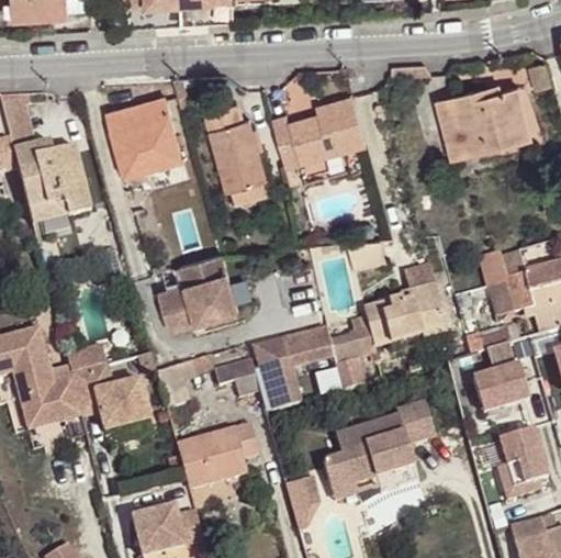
[(11,0),(12,14),(68,11),(67,0),(11,0)]
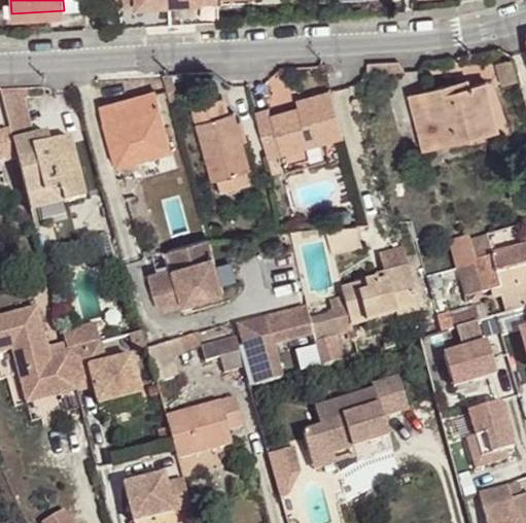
[(494,59),(500,82),(515,78),(509,56),(494,59)]
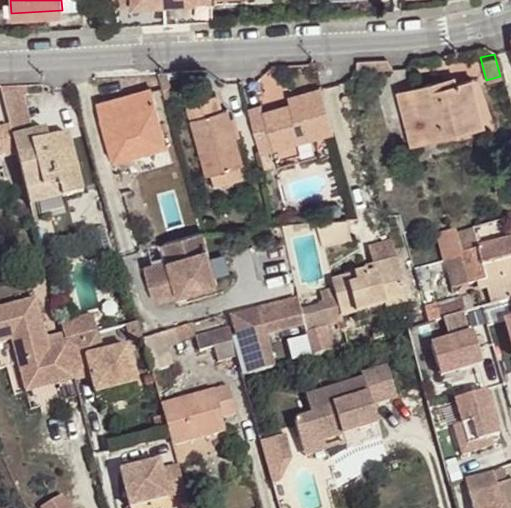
[(439,84),(453,80),(451,73),(438,77),(439,84)]
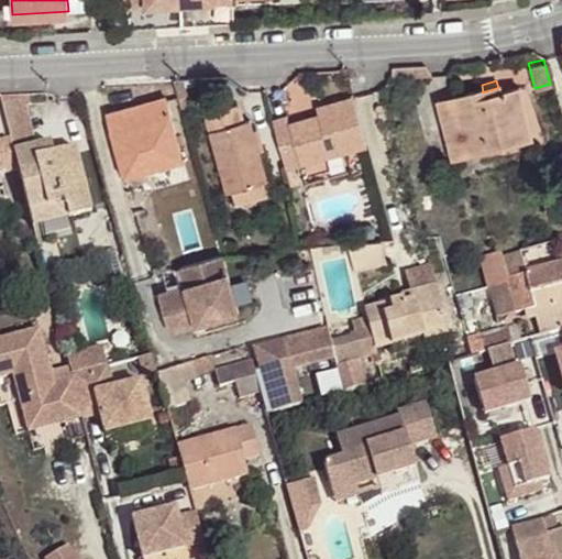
[(482,85),(438,97),(453,155),(486,146),(485,140),(528,128),(516,84),(498,88),(483,92),(482,85)]
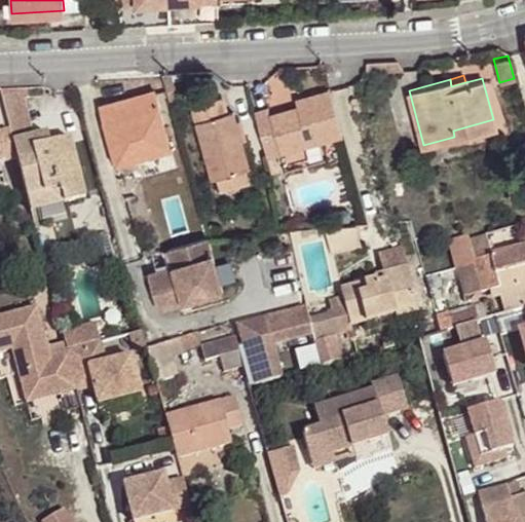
[(9,125),(12,137),(31,133),(20,84),(0,85),(9,125)]
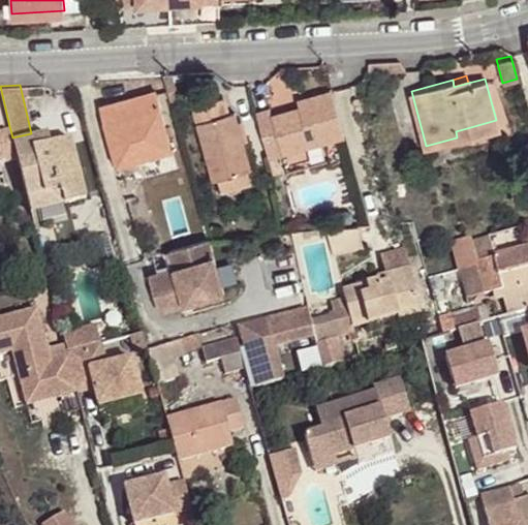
[(154,87),(99,102),(116,162),(171,147),(154,87)]
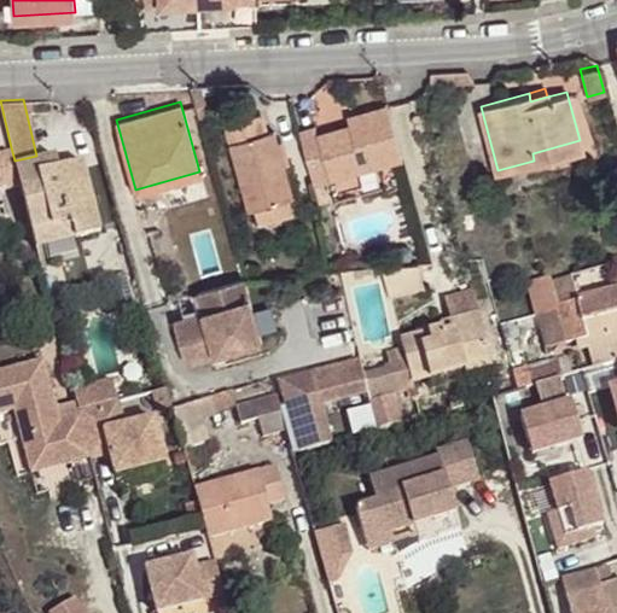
[(402,153),(388,103),(348,114),(349,122),(316,132),(314,123),(300,127),(314,179),(319,198),(327,196),(322,176),(402,153)]
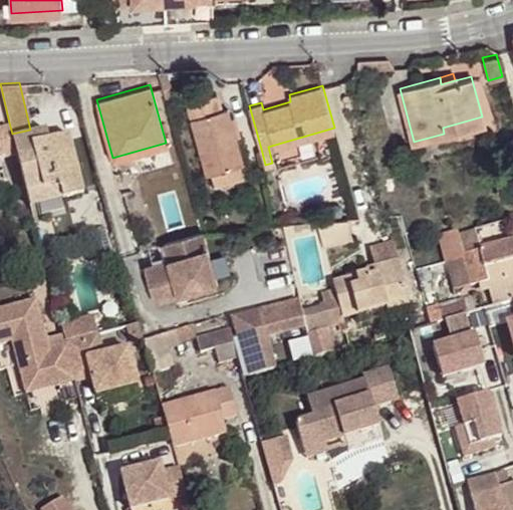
[(187,100),(207,172),(212,172),(241,163),(243,162),(228,108),(220,110),(215,92),(187,100)]
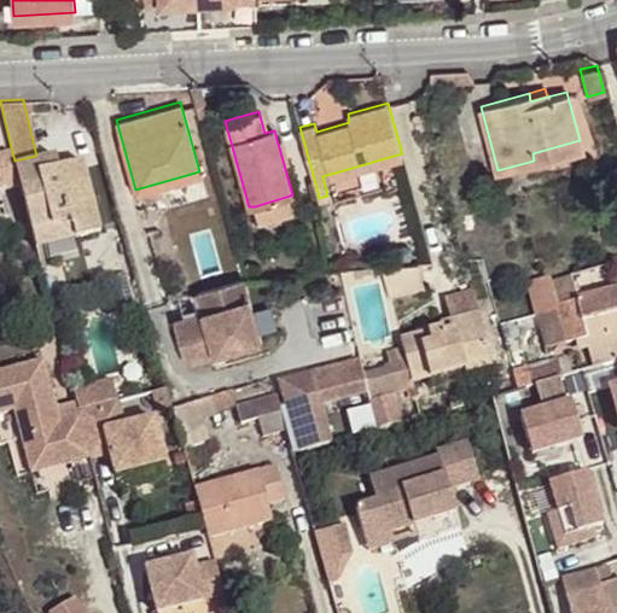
[(582,147),(580,140),(533,153),(534,161),(582,147)]
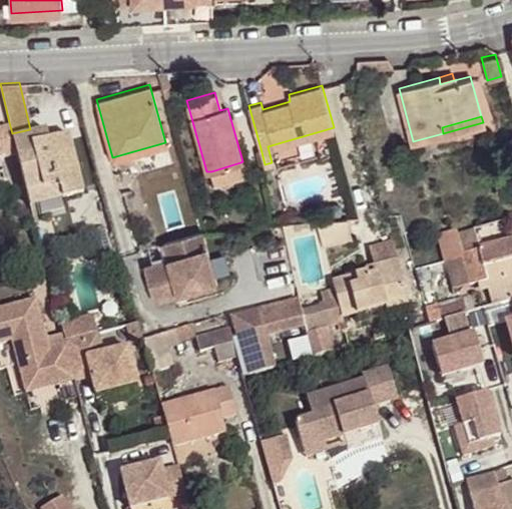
[(12,133),(9,122),(0,124),(0,154),(16,150),(12,133)]
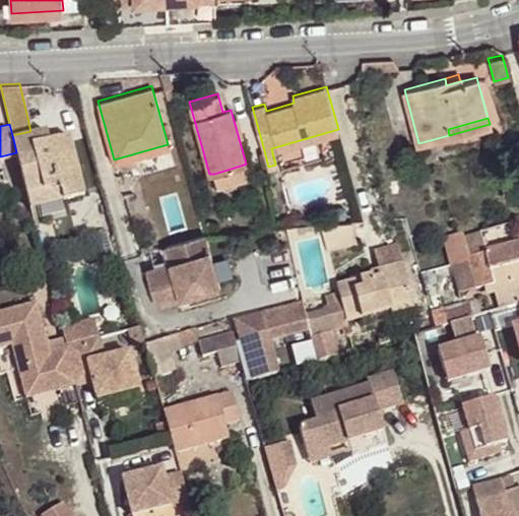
[(33,141),(49,137),(47,127),(30,131),(33,141)]
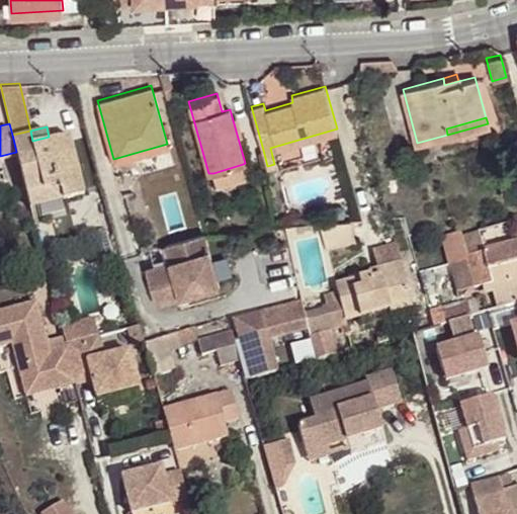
[(12,135),(16,152),(24,190),(59,182),(62,196),(83,191),(69,133),(49,137),(32,141),(30,131),(12,135)]
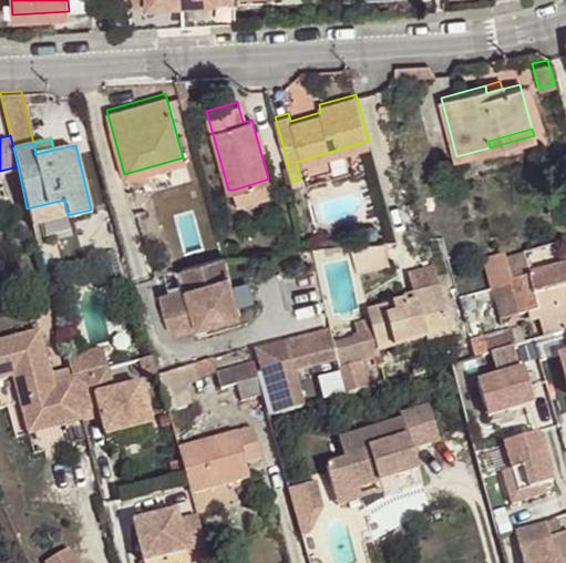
[(269,193),(266,180),(234,190),(237,202),(269,193)]
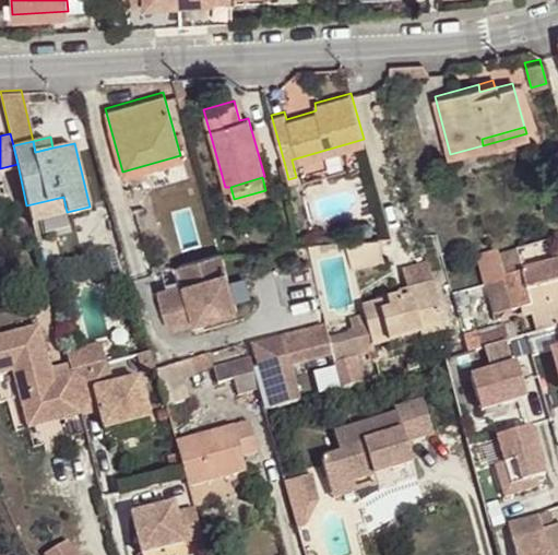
[(63,197),(26,205),(31,221),(67,212),(63,197)]
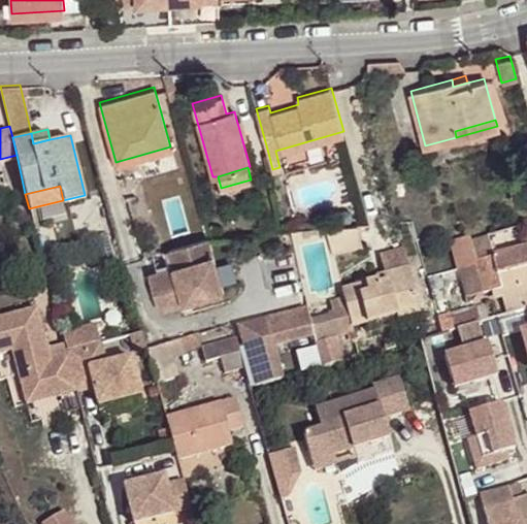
[(357,221),(326,224),(332,248),(362,240),(357,221)]
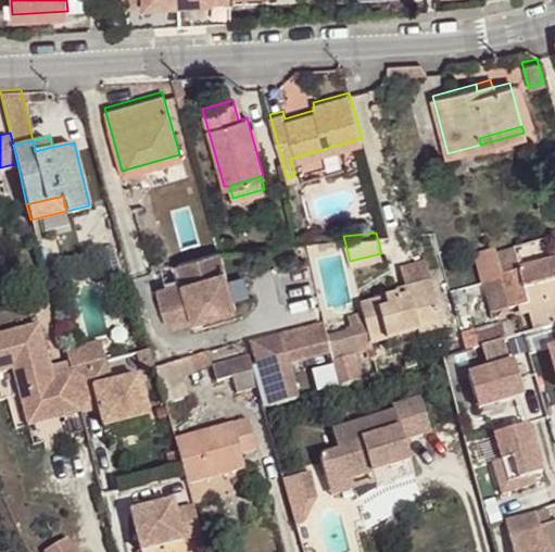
[(495,249),(501,270),(521,265),(516,242),(495,249)]
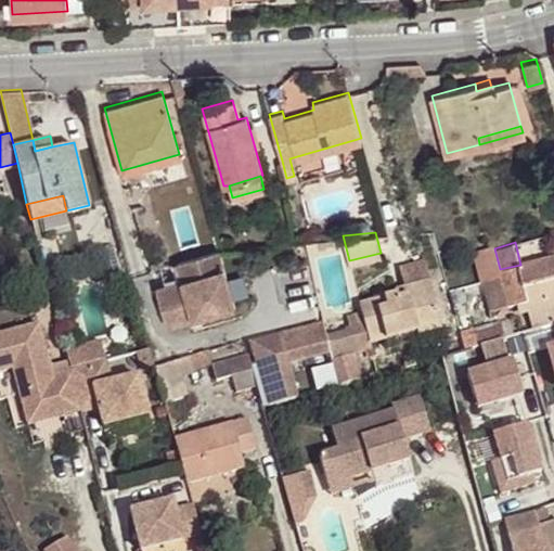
[(236,303),(219,247),(177,259),(182,277),(157,285),(168,323),(236,303)]
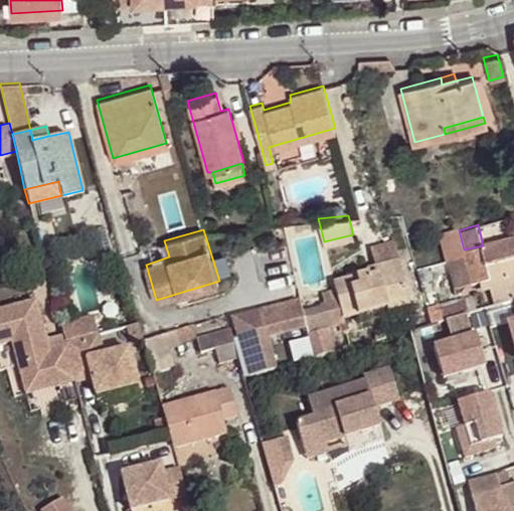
[(464,249),(459,230),(441,234),(446,259),(465,253),(464,249)]
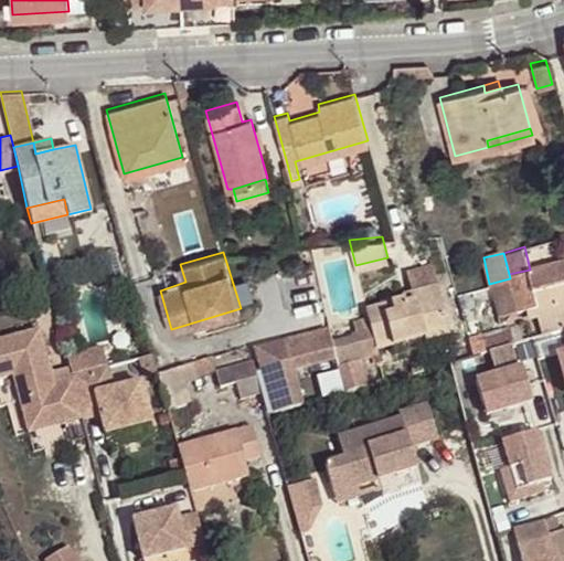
[(563,260),(530,270),(509,274),(510,278),(489,284),(498,315),(534,305),(563,297),(563,260)]
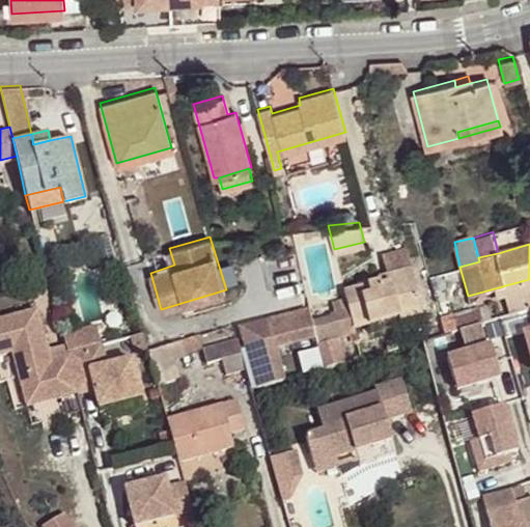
[(346,296),(353,321),(368,315),(369,322),(400,312),(398,306),(420,301),(411,265),(379,274),(380,277),(344,287),(346,296)]
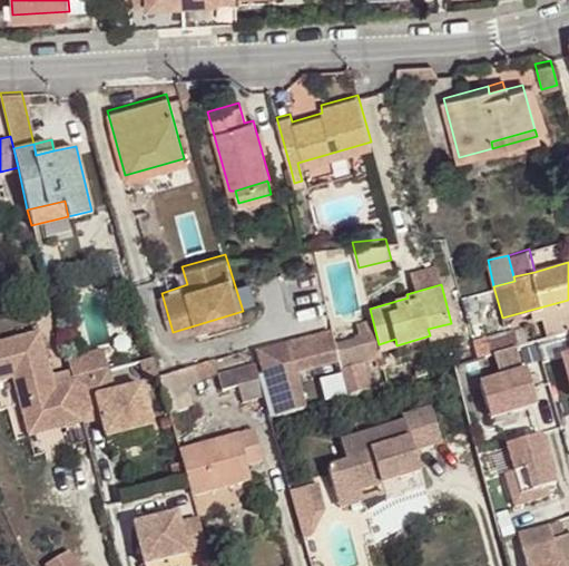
[(568,300),(539,308),(546,334),(568,328),(568,300)]
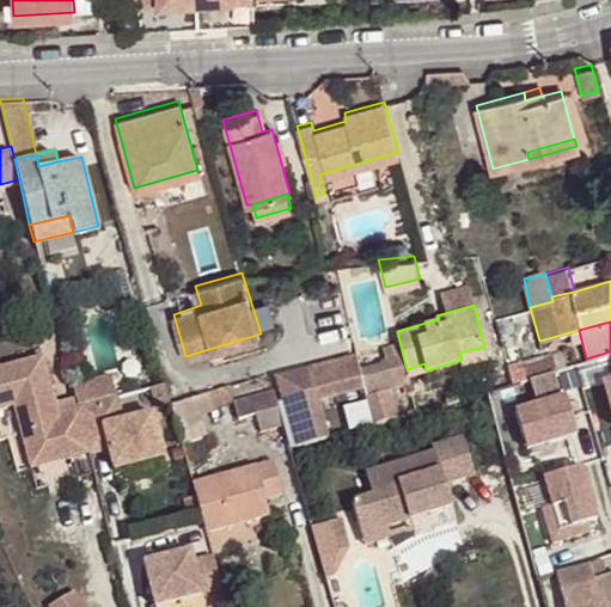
[(398,357),(361,368),(364,384),(368,403),(383,399),(380,391),(410,381),(409,375),(407,369),(399,341),(393,342),(398,357)]
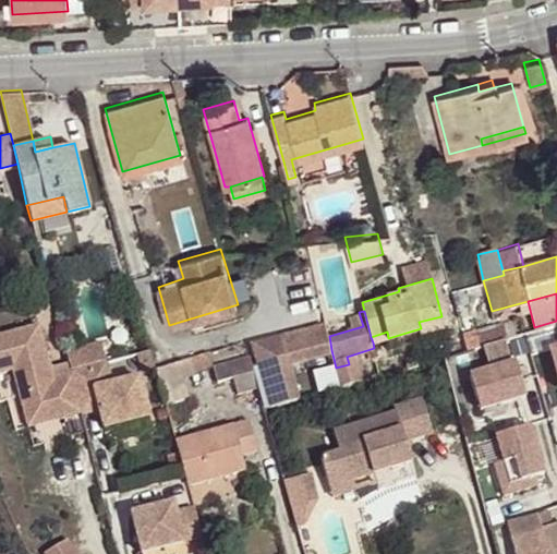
[(444,323),(442,316),(419,322),(421,328),(444,323)]
